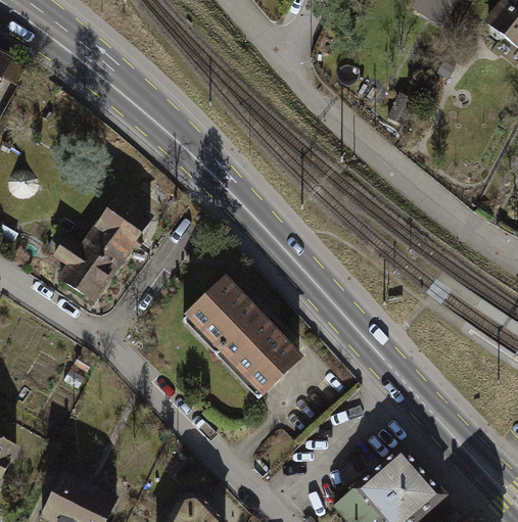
[(423,0),(436,8),(440,0),(423,0)]
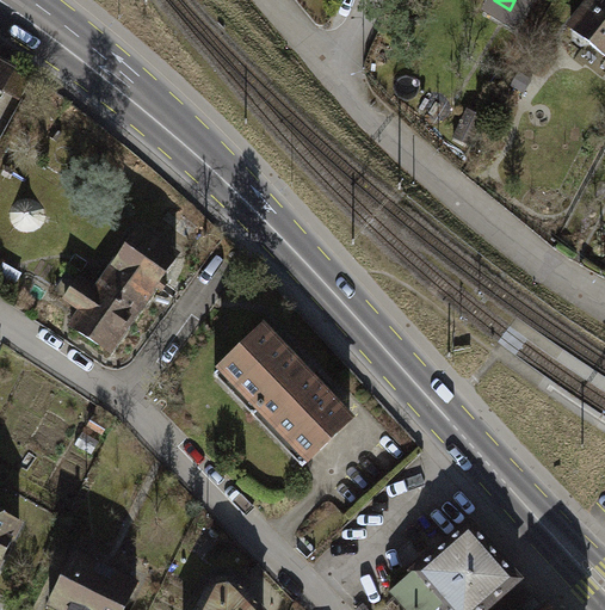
[(586,0),(566,26),(604,57),(604,0),(586,0)]
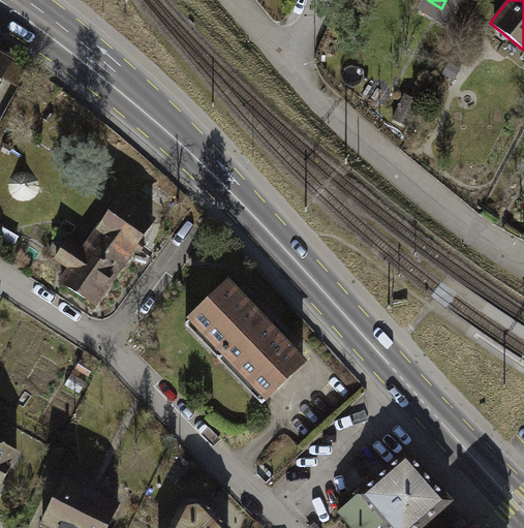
[(22,70),(0,58),(0,78),(13,85),(22,70)]
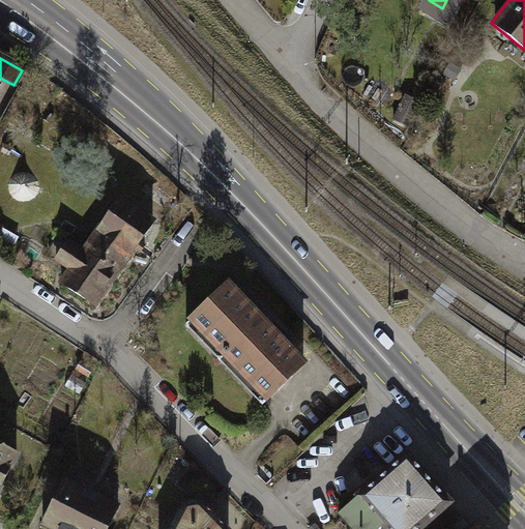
[(153,222),(117,197),(80,251),(65,240),(54,258),(69,268),(59,282),(94,305),(153,222)]
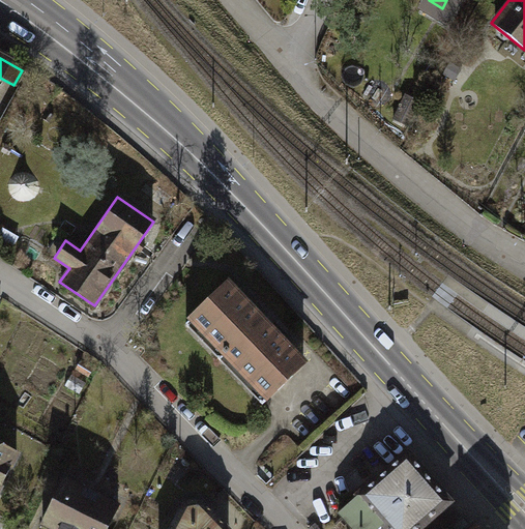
[(301,360),(229,282),(187,319),(260,398),(301,360)]
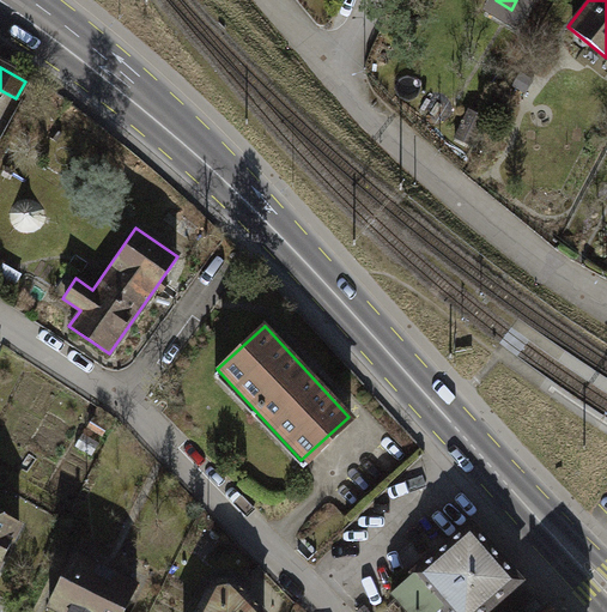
[(0,559),(18,525),(0,515),(0,559)]
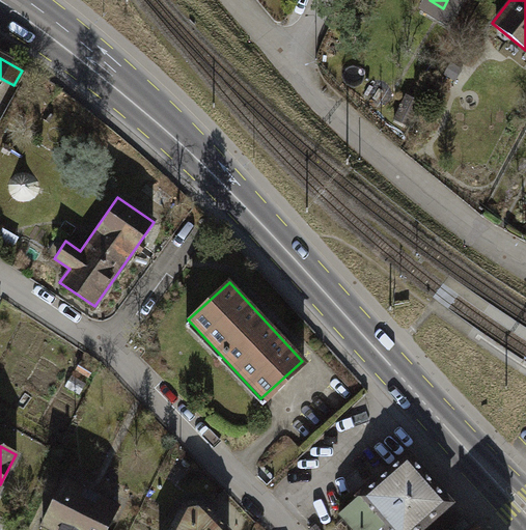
[(418,529),(447,505),(404,454),(333,515),(345,529),(362,529),(376,520),(384,529),(418,529)]
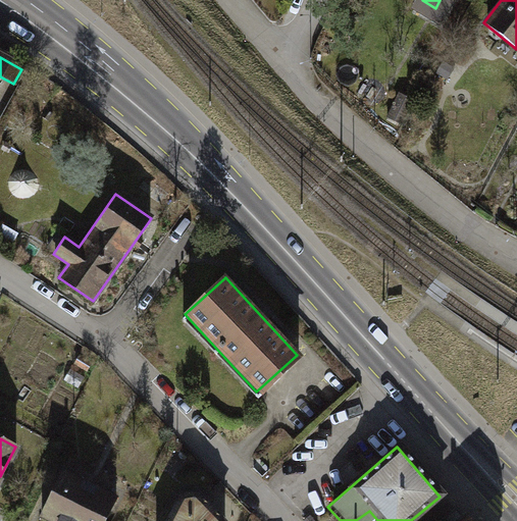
[(102,520),(115,497),(61,470),(39,517),(46,520),(102,520)]
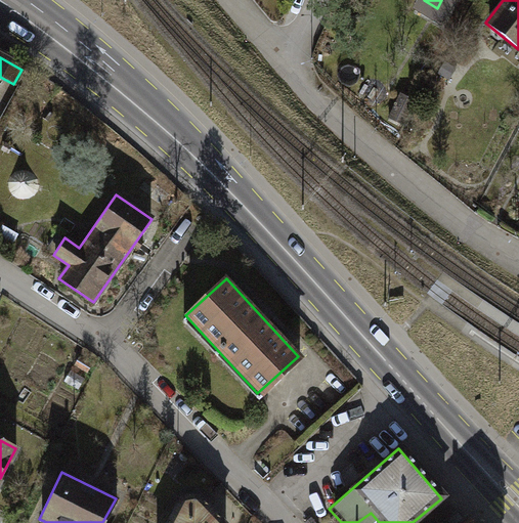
[(180,496),(166,522),(225,522),(196,493),(180,496)]
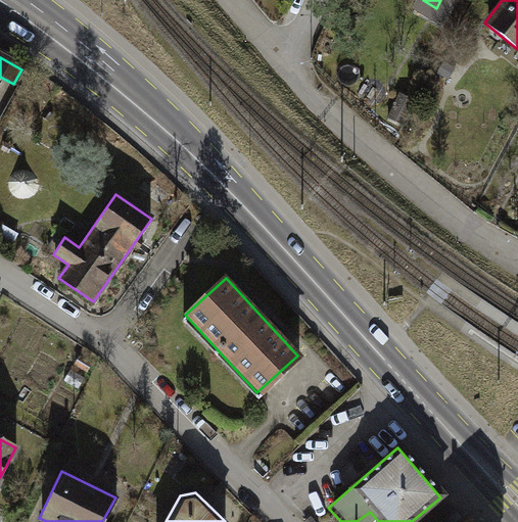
All buildings are outlined.
